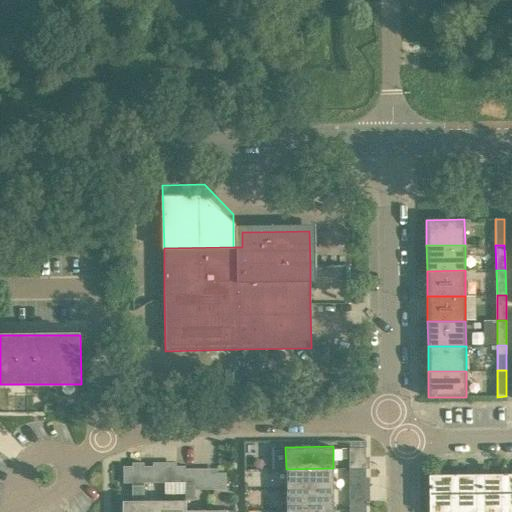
[(348,447),(348,456),(365,456),(364,447),(348,447)]
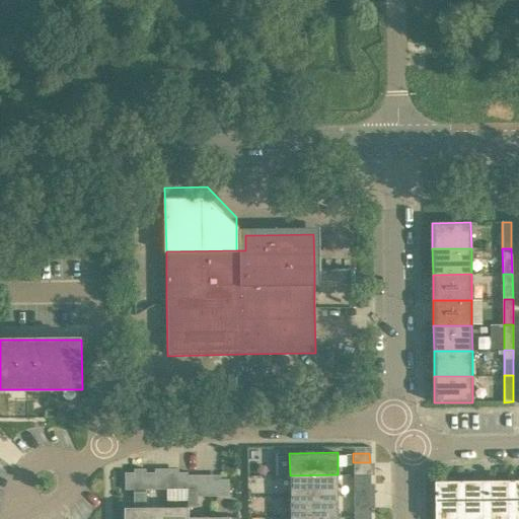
[(188,490),(188,476),(188,473),(178,473),(178,490),(187,490),(188,490)]
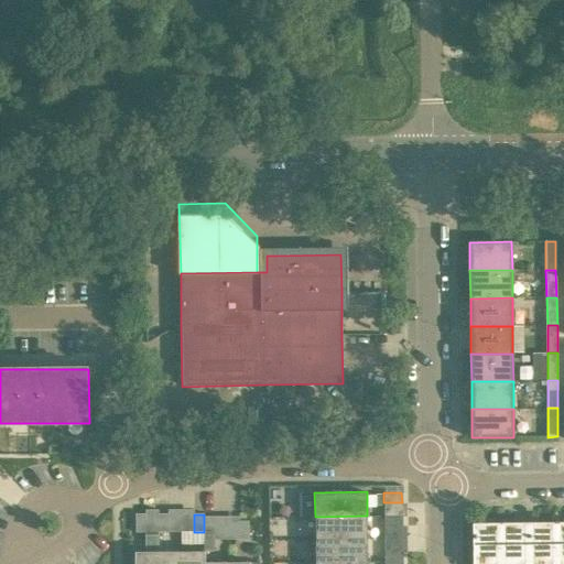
[(136,516),(137,533),(145,533),(145,516),(136,516)]
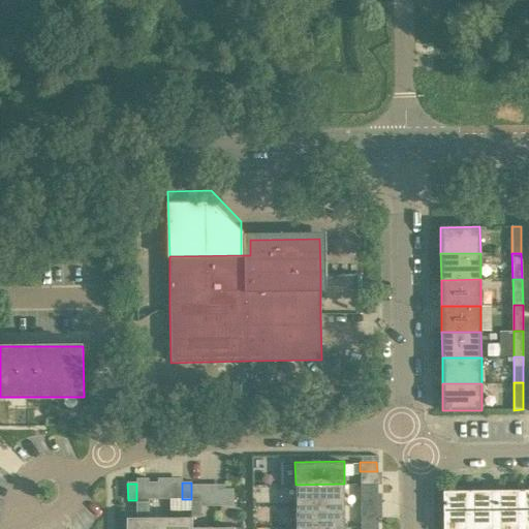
[(158,484),(149,484),(149,500),(158,500),(158,484)]
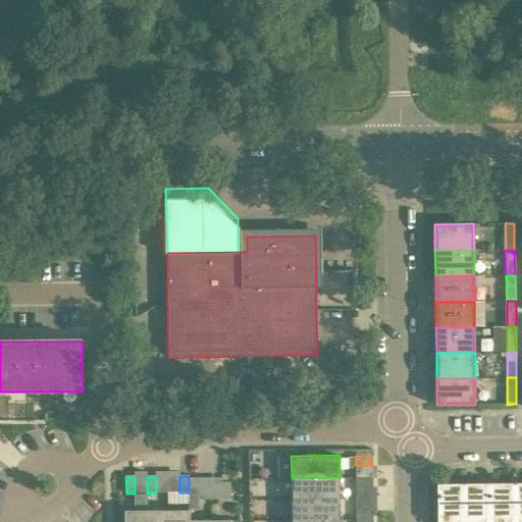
[(340,477),(292,478),(292,499),(340,498),(340,477)]
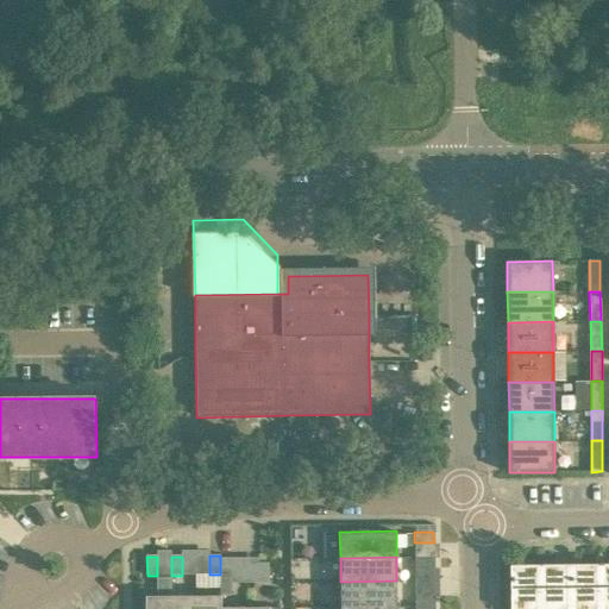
[(414,557),(414,567),(433,567),(433,557),(414,557)]
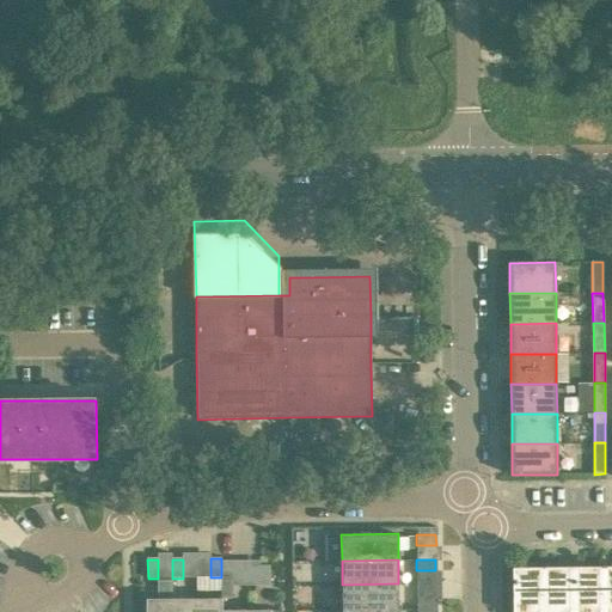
[(221,577),(220,577),(220,581),(220,586),(232,586),(232,581),(232,562),(231,562),(222,562),(221,562),(221,577)]
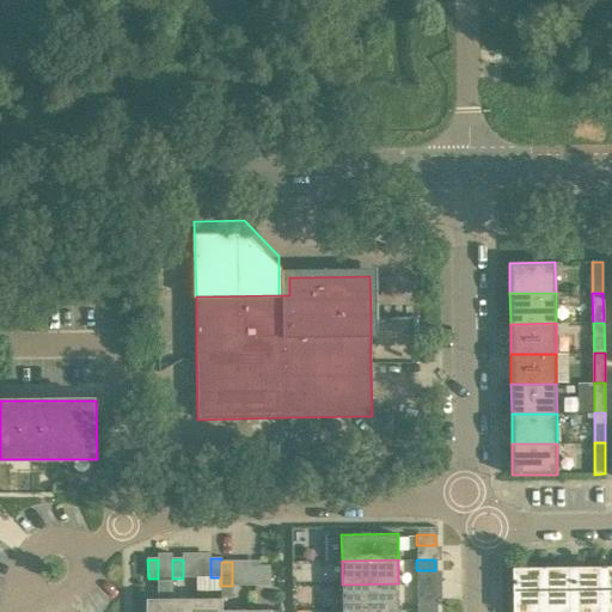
[(611,611),(611,565),(603,567),(601,611),(611,611)]
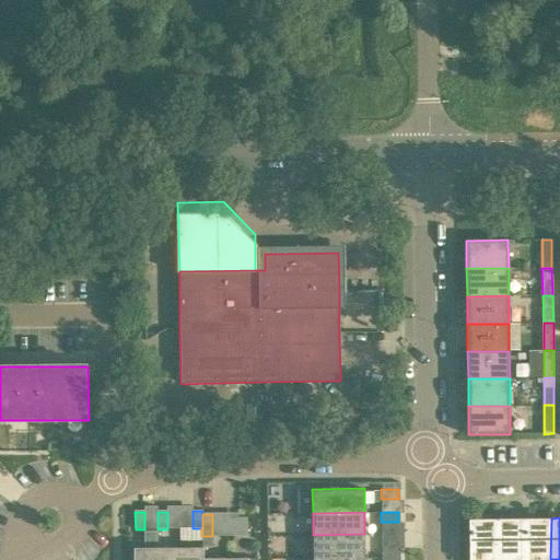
[(238,537),(248,537),(248,518),(238,518),(238,537)]
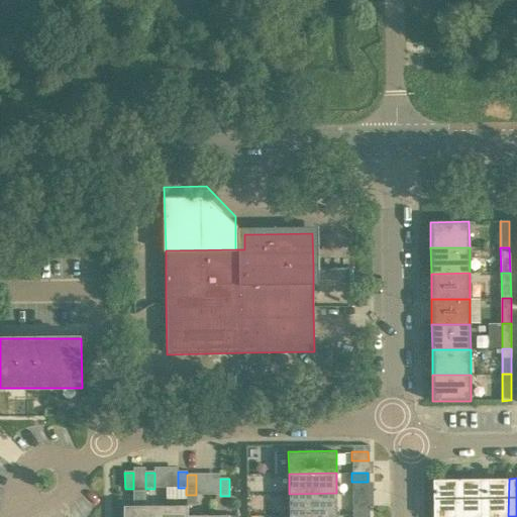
[(433,516),(458,516),(458,479),(433,480),(433,516)]
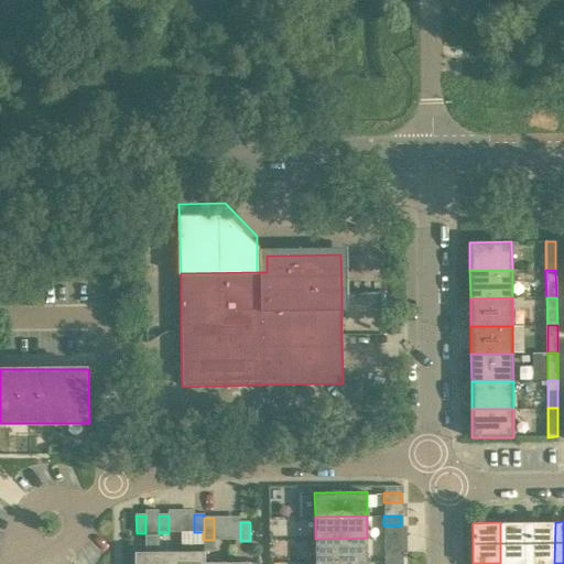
[(527,563),(528,522),(500,522),(500,563),(527,563)]
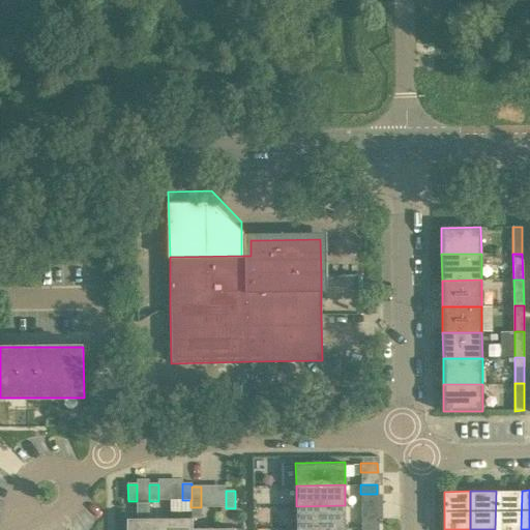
[(521,529),(522,491),(496,491),(495,529),(521,529)]
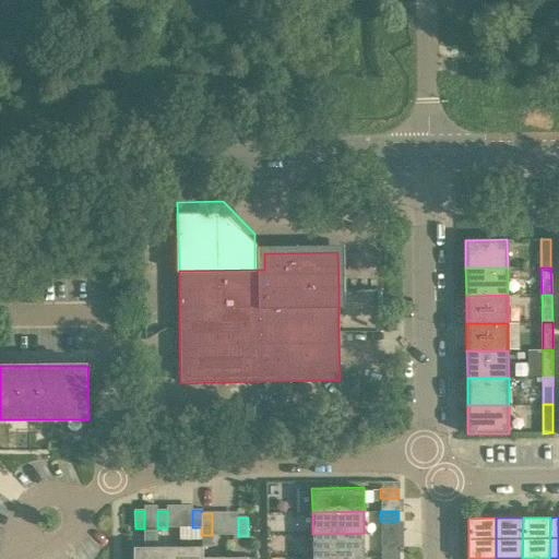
[(157,558),(157,548),(157,528),(144,528),(145,548),(134,548),(134,558),(157,558)]
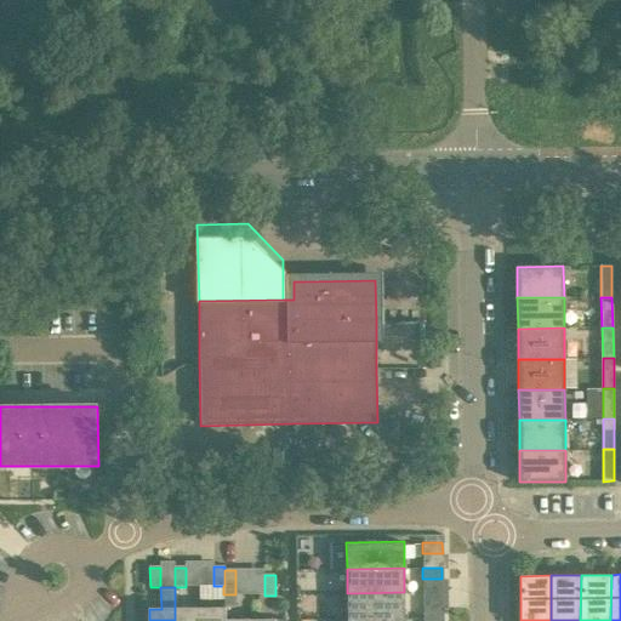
[(404,592),(347,593),(347,617),(404,616),(404,592)]
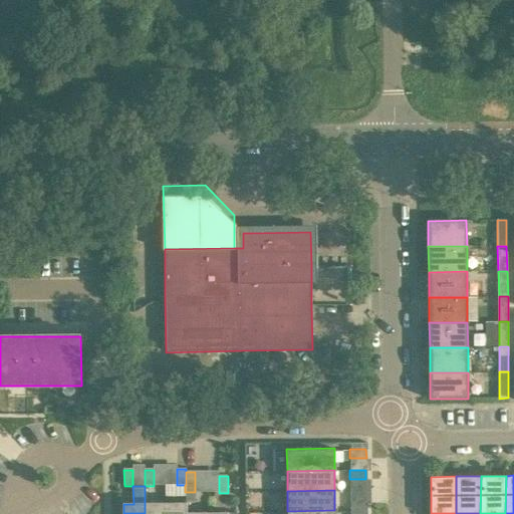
[(195,492),(185,492),(185,503),(187,503),(195,503),(195,492)]
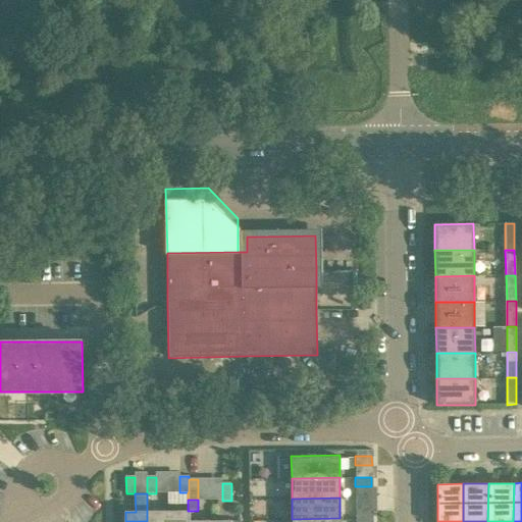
[(355,510),(355,518),(371,518),(371,510),(355,510)]
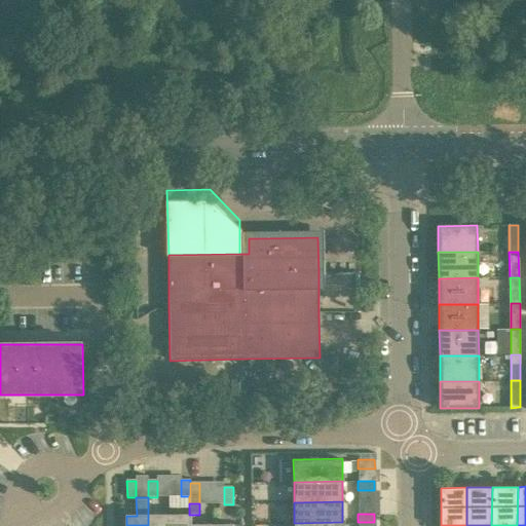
[(168,525),(168,515),(148,516),(148,525),(168,525)]
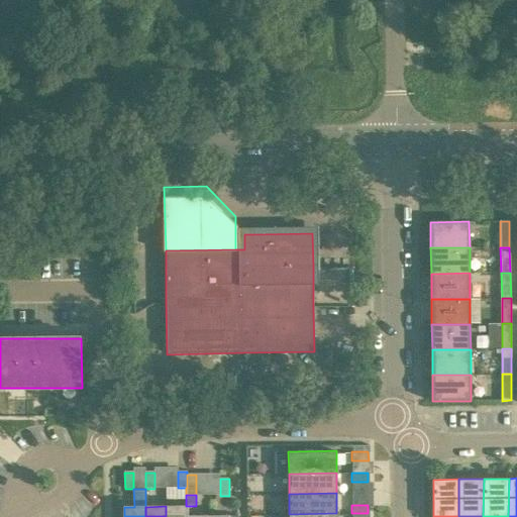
[(188,506),(186,506),(166,506),(166,516),(187,516),(189,516),(188,506)]
